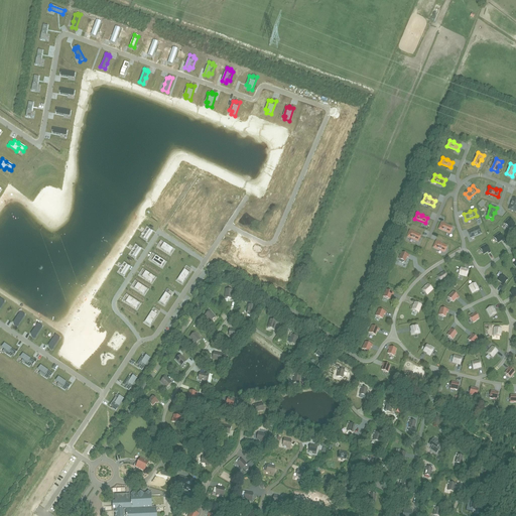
[(507,222),(506,221),(504,224),(506,226),(507,228),(508,227),(510,229),(513,225),(514,226),(515,225),(509,219),(507,222)]
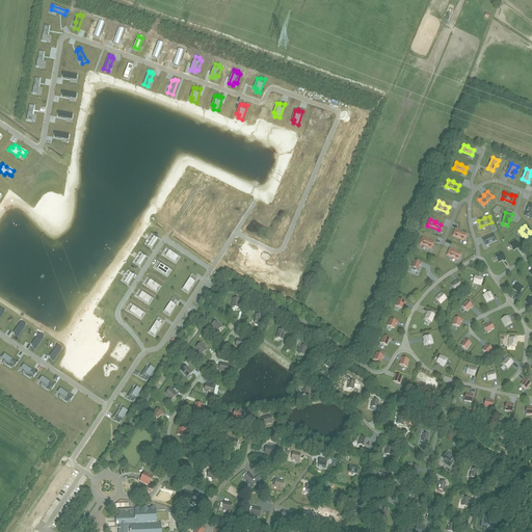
[(455,230),(453,236),(463,240),(467,235),(459,232),(460,231),(455,230)]
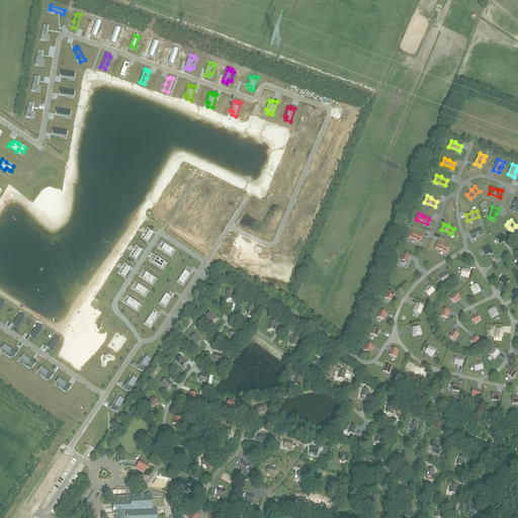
[(472,239),(483,234),(481,228),(476,230),(477,231),(470,233),(472,239)]
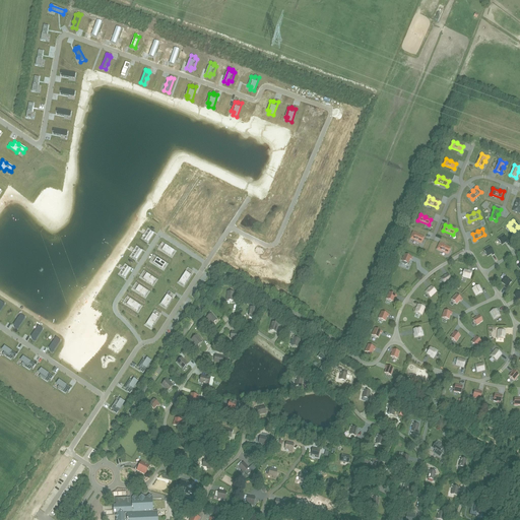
[(150,231),(144,241),(147,243),(153,234),(150,231)]
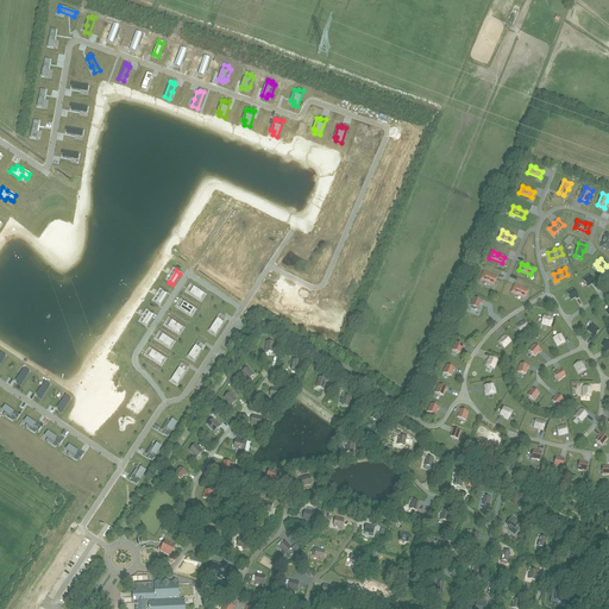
[(484,271),(481,280),(494,284),(496,278),(489,275),(489,274),(484,271)]
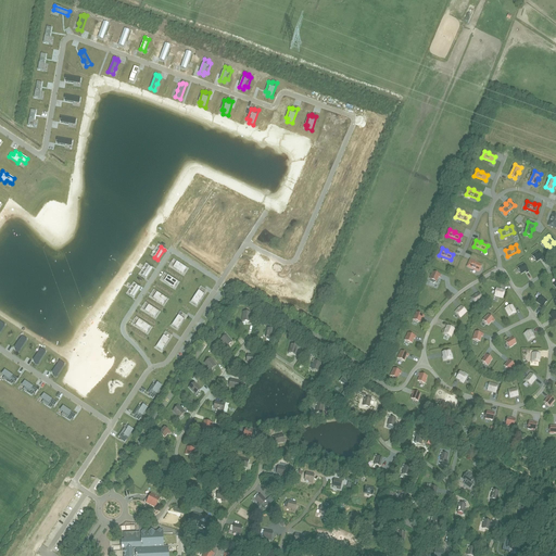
[(532,255),(533,258),(534,261),(535,261),(536,263),(541,260),(542,261),(544,258),(538,252),(535,254),(534,253),(532,255)]
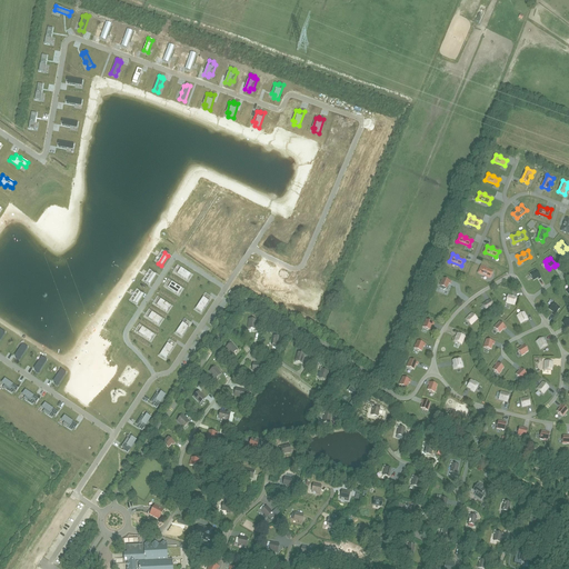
[(481,266),(479,272),(490,278),(492,271),(486,269),(487,268),(481,266)]
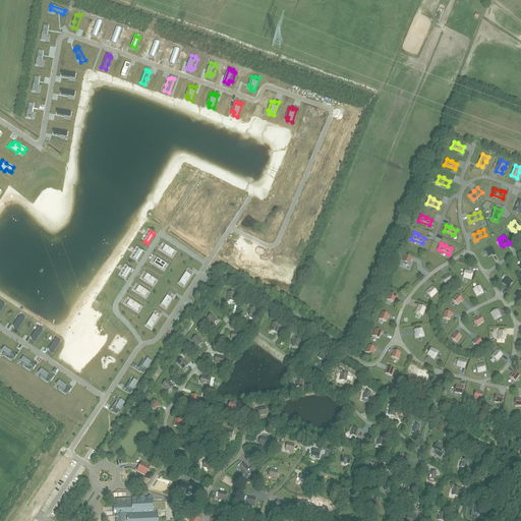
[(166,245),(162,250),(171,256),(175,251),(166,245)]
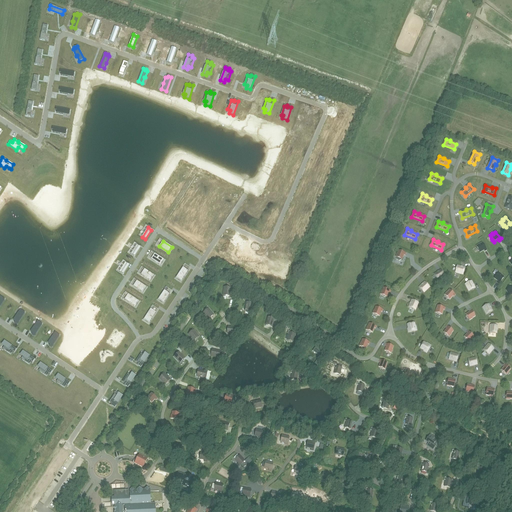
[(476,246),(477,249),(478,251),(479,251),(480,253),(484,250),(485,251),(487,250),(482,243),(479,245),(479,244),(476,246)]
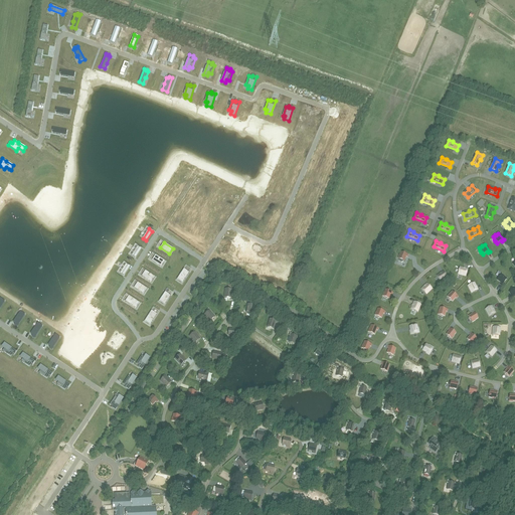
[(138,246),(132,255),(135,258),(141,248),(138,246)]
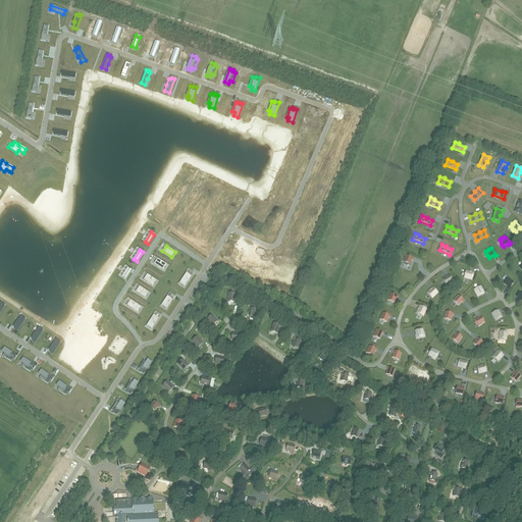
[(409,265),(409,264),(410,265),(412,260),(413,261),(414,259),(407,256),(405,259),(404,262),(404,263),(405,264),(405,265),(407,266),(408,266),(409,265)]
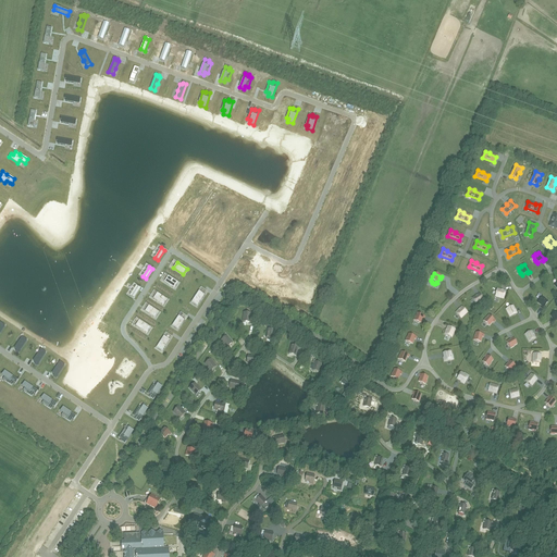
[(168,276),(164,282),(174,288),(178,282),(168,276)]
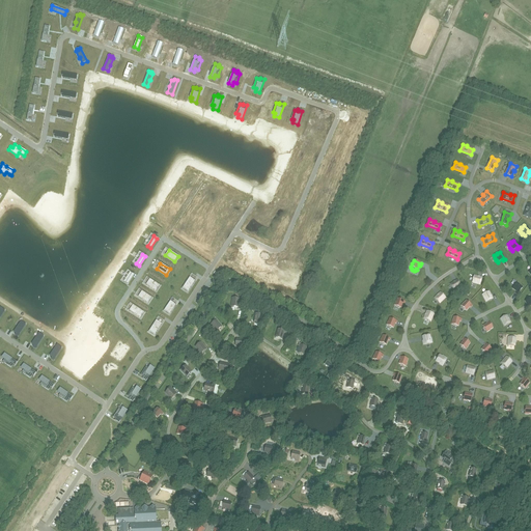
[(130,273),(123,282),(128,284),(134,275),(130,273)]
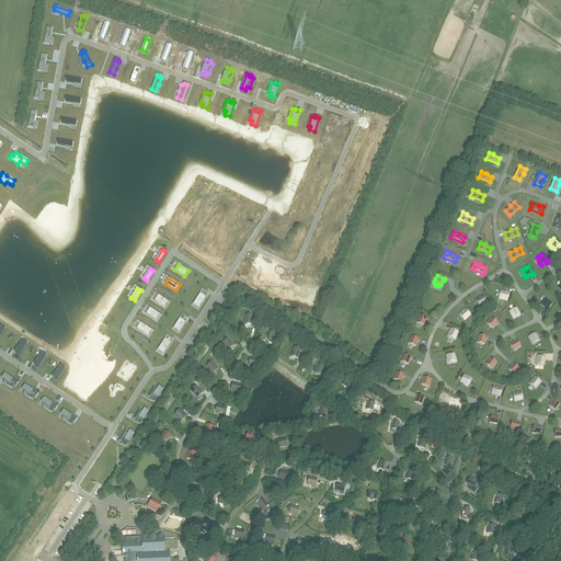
[(507,301),(510,294),(501,292),(499,299),(507,301)]
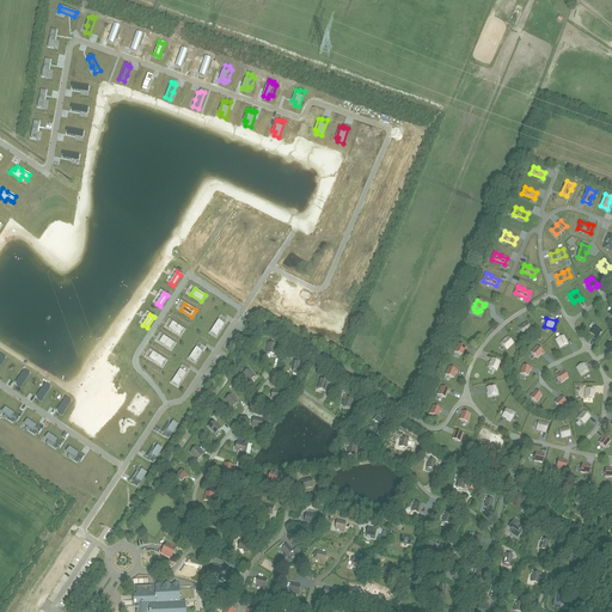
[(219,319),(210,332),(218,336),(225,324),(219,319)]
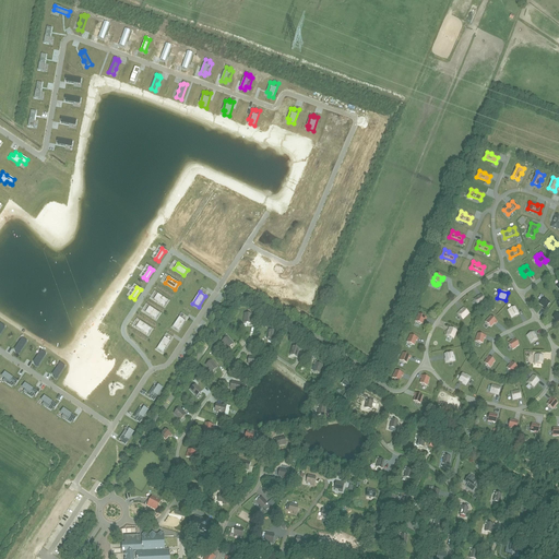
[(157,294),(154,300),(164,307),(168,300),(157,294)]
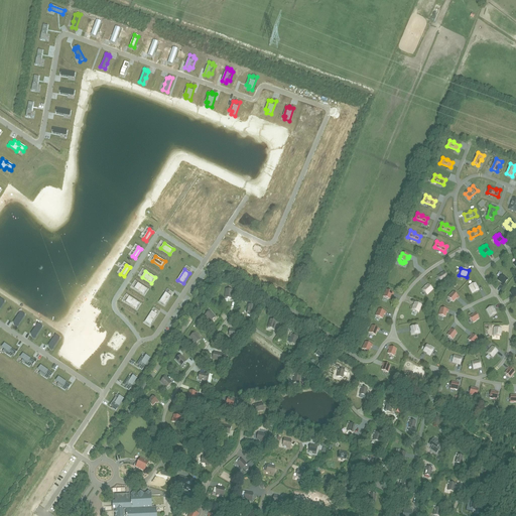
[(441,282),(448,278),(444,272),(437,276),(441,282)]
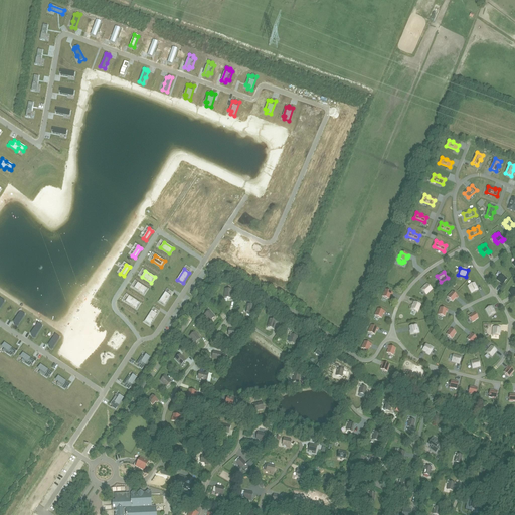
[(505,277),(502,275),(500,277),(499,276),(498,278),(498,279),(497,281),(501,284),(500,285),(502,286),(507,279),(504,277),(505,277)]
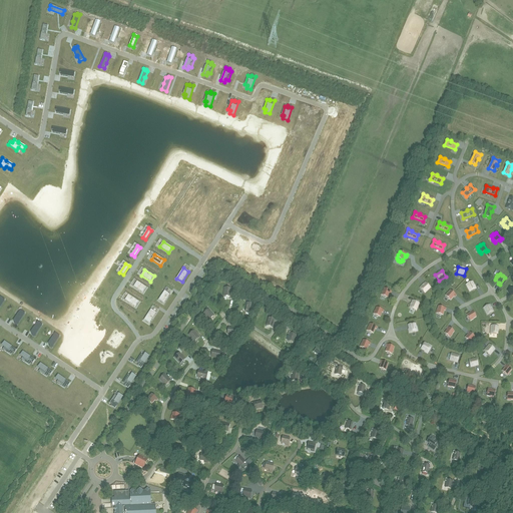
[(137,282),(133,287),(142,293),(146,288),(137,282)]
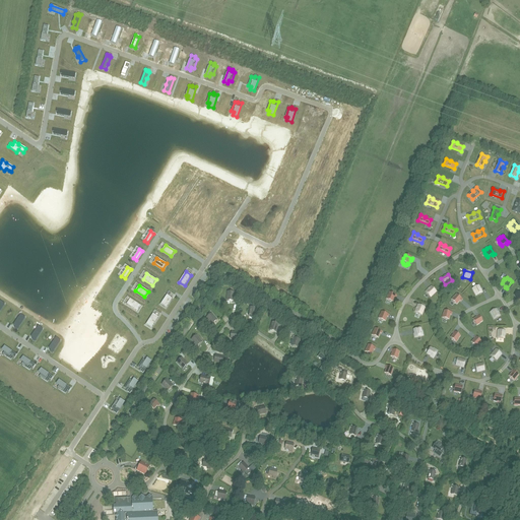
[(476,296),(482,293),(479,285),(472,288),(476,296)]
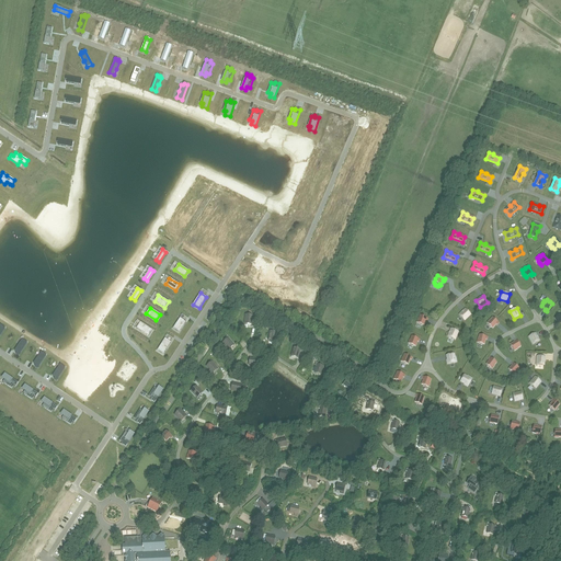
[(465,321),(471,315),(466,309),(459,315),(465,321)]
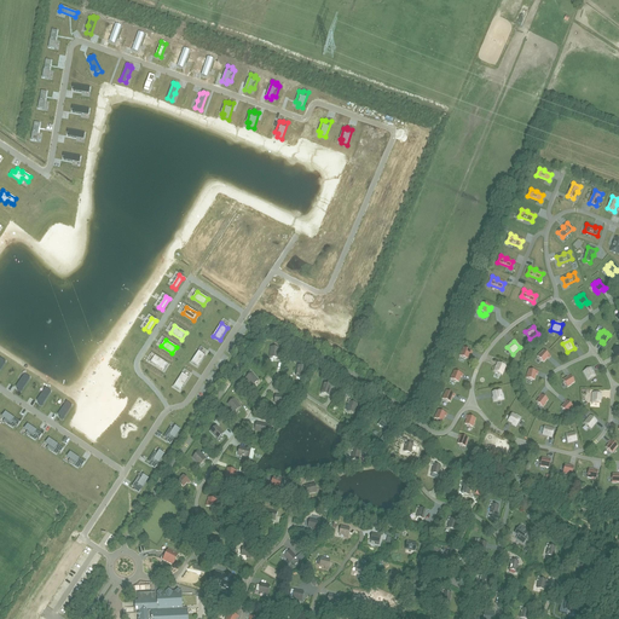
[(472,354),(473,352),(463,348),(462,352),(460,356),(463,357),(462,358),(466,359),(466,358),(468,359),(470,354),(472,354)]
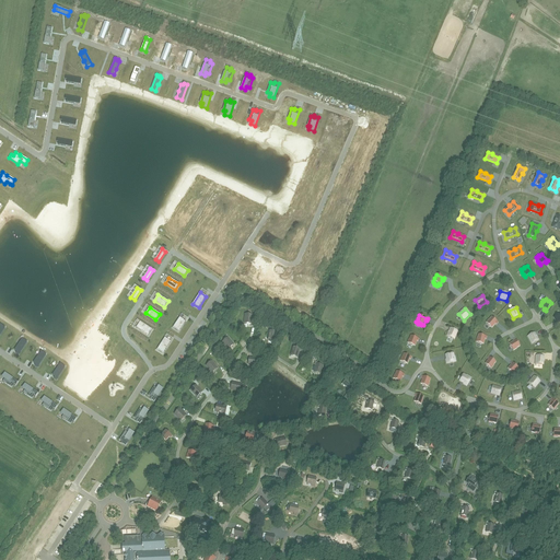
[(179,317),(173,327),(179,331),(186,322),(179,317)]
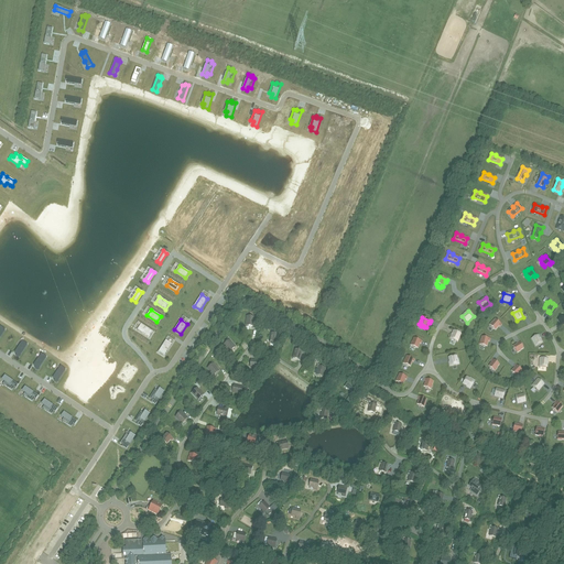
[(501,325),(496,320),(492,323),(492,322),(490,325),(491,327),(494,329),(494,328),(496,331),(499,326),(500,327),(501,325)]
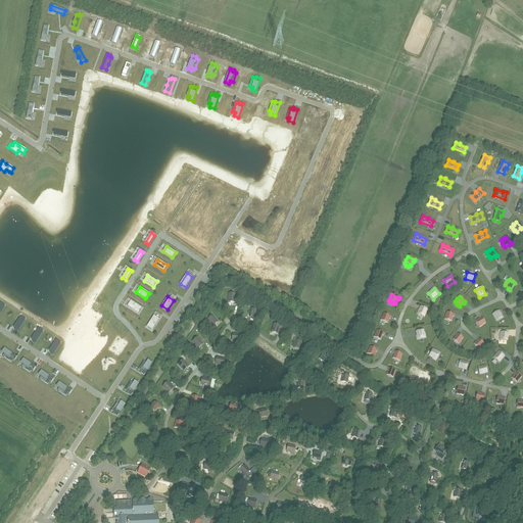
[(131,300),(127,306),(138,313),(142,307),(131,300)]
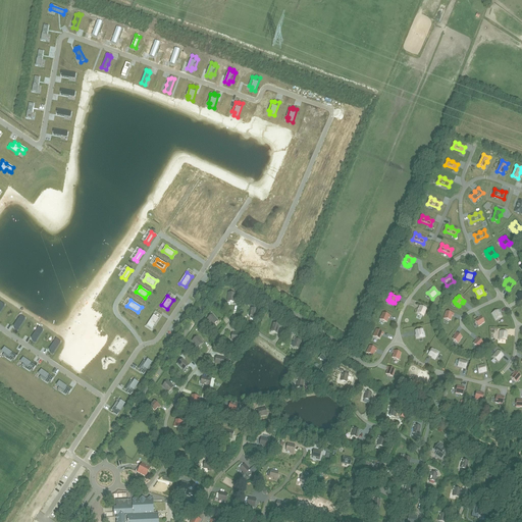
[(423,316),(426,309),(420,306),(416,313),(423,316)]
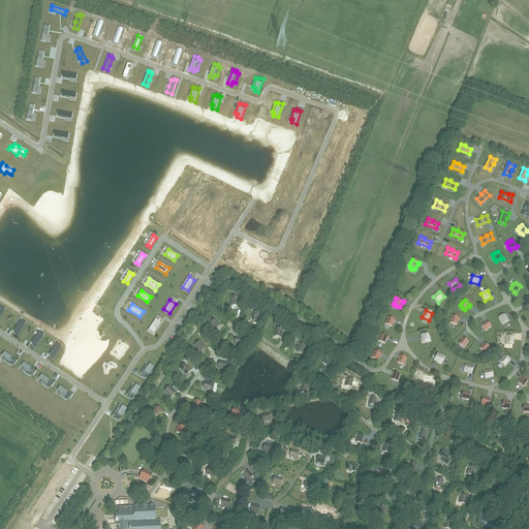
[(502,325),(509,321),(505,314),(498,318),(502,325)]
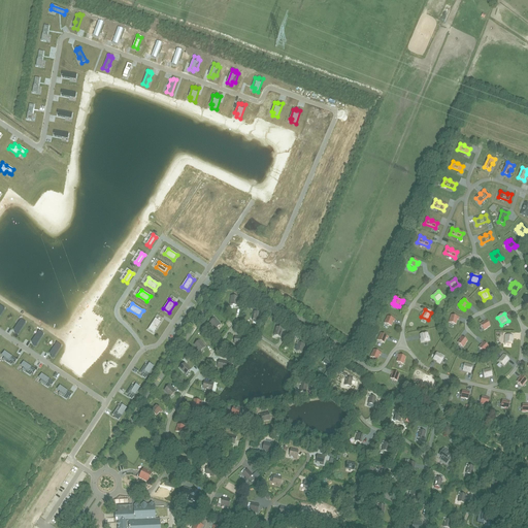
[(458,320),(459,318),(451,316),(451,319),(450,319),(449,323),(452,323),(451,324),(454,325),(454,324),(456,324),(457,320),(458,320)]
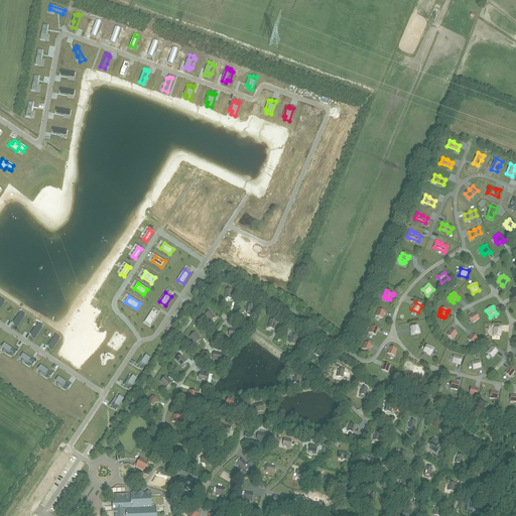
[(385,314),(386,312),(379,309),(377,312),(376,315),(378,316),(378,317),(380,318),(380,317),(382,318),(384,314),(385,314)]
